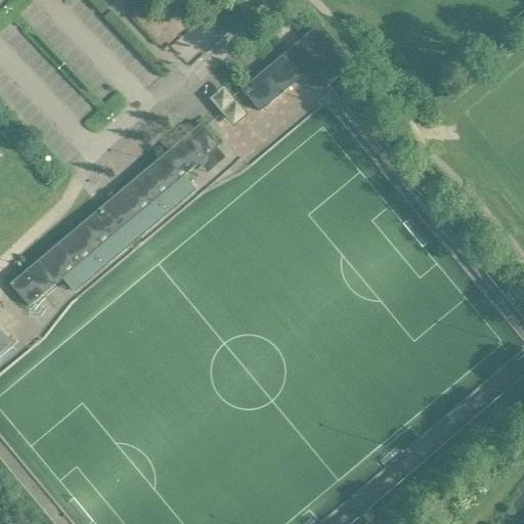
[(186,60),(216,36),(204,20),(174,45),(186,60)]
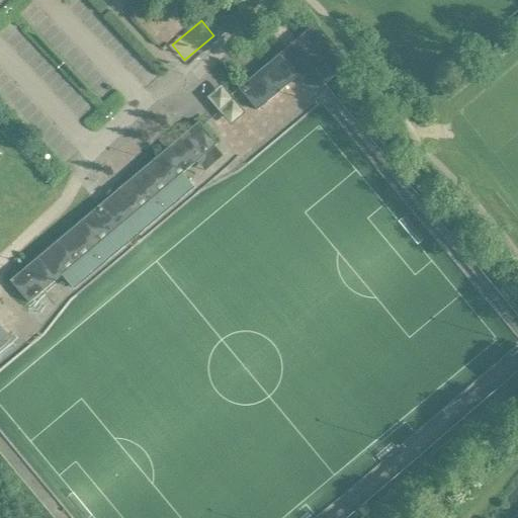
[(237,89),(255,111),(296,76),(314,79),(321,87),(349,64),(316,23),(237,89)]
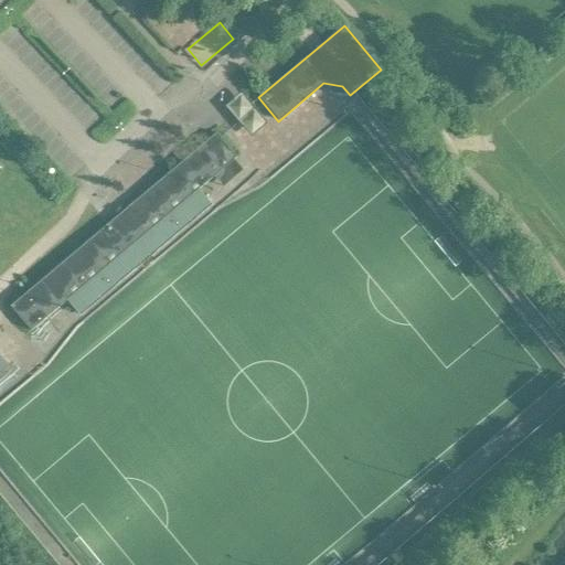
[(249,103),(245,98),(241,93),(225,106),(234,116),(249,103)]
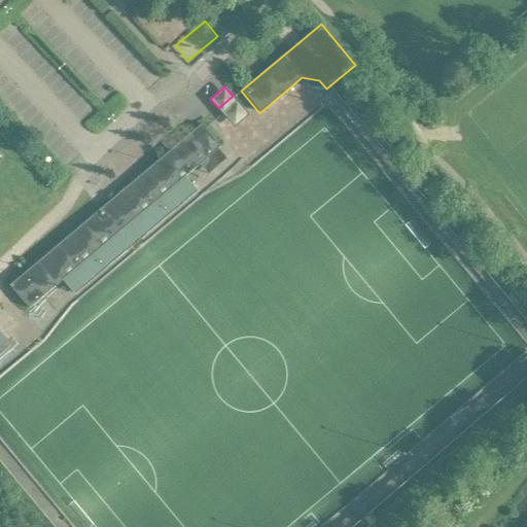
[(241,106),(233,96),(218,108),(227,118),(241,106)]
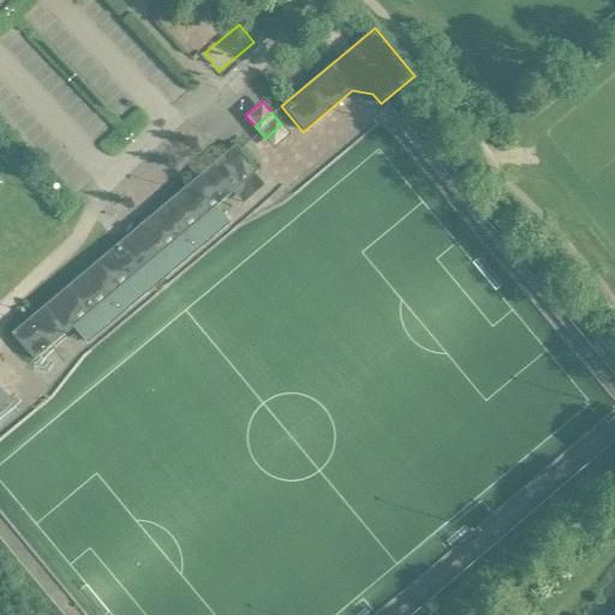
[(281,124),(266,138),(273,148),(290,133),(281,124)]
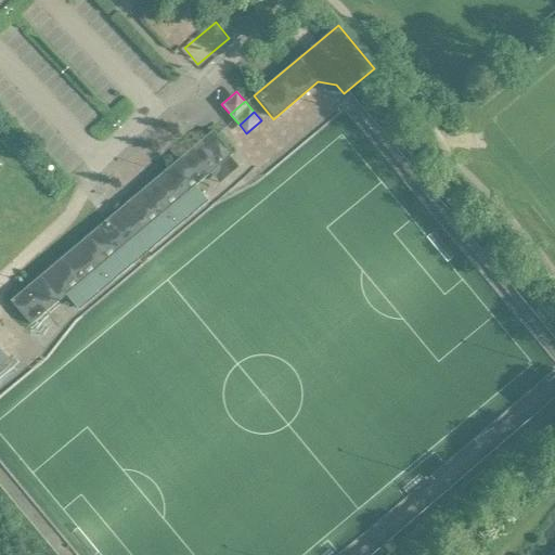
[(213,130),(31,283),(10,300),(30,324),(232,154),(213,130)]
